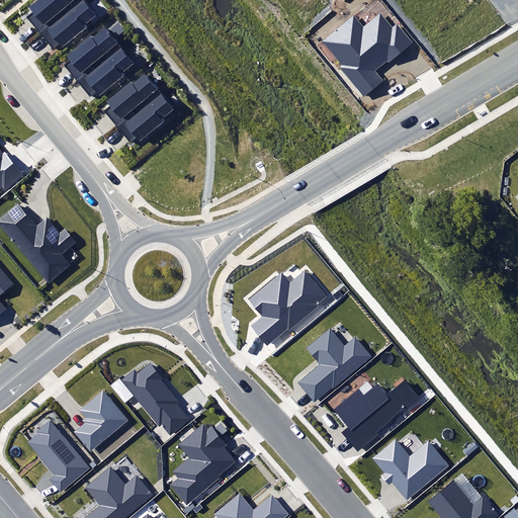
[(58,44),(62,49),(86,28),(83,25),(95,15),(82,0),(37,0),(29,7),(32,12),(26,17),(53,48),(58,44)]
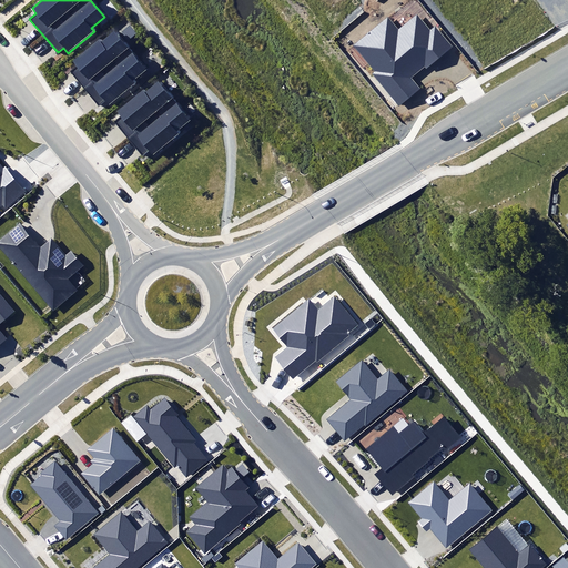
[(398,29),(388,18),(355,46),(376,71),(372,75),(399,109),(422,90),(413,79),(450,47),(434,28),(428,30),(416,14),(398,29)]
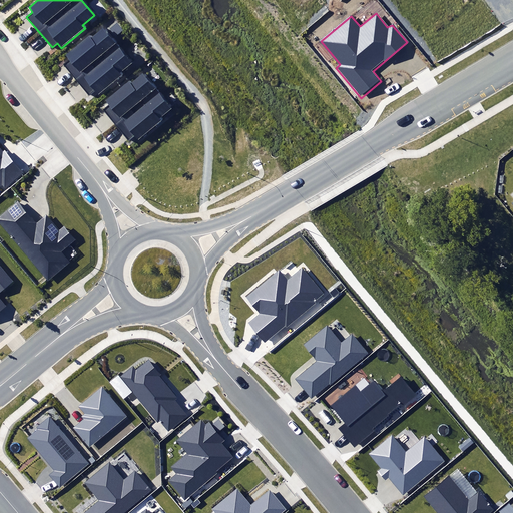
[(93,90),(97,95),(121,76),(118,73),(131,62),(102,28),(90,38),(88,36),(65,55),(69,59),(63,64),(88,94),(93,90)]
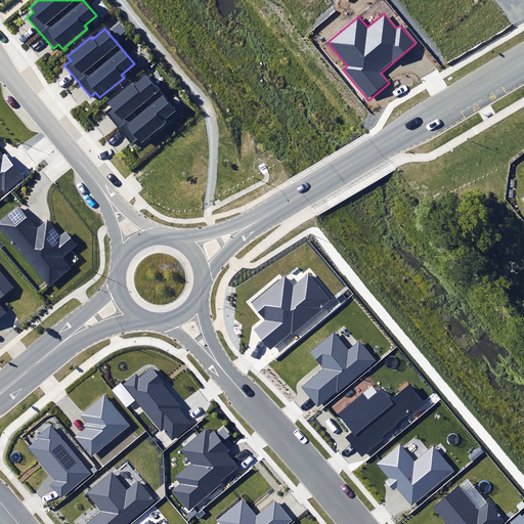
[(137,139),(141,144),(166,124),(163,121),(175,111),(145,76),(134,86),(132,84),(108,103),(112,107),(105,113),(132,143),(137,139)]
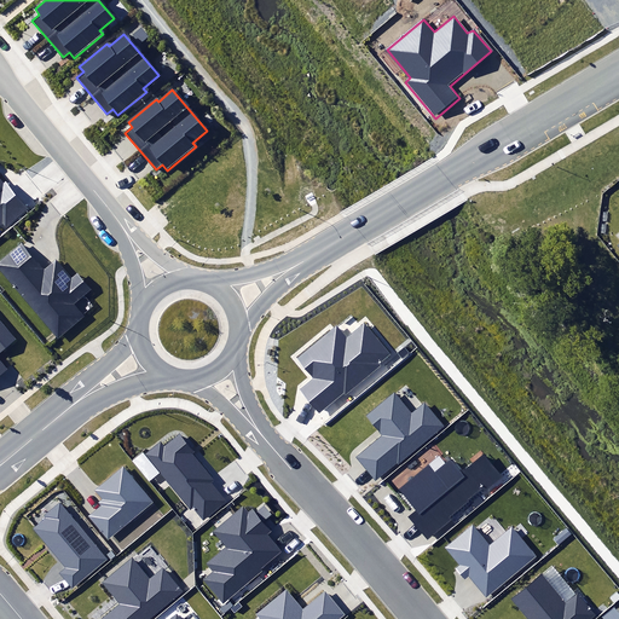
[(0,226),(1,226),(5,230),(32,208),(7,179),(3,183),(0,180),(0,226)]
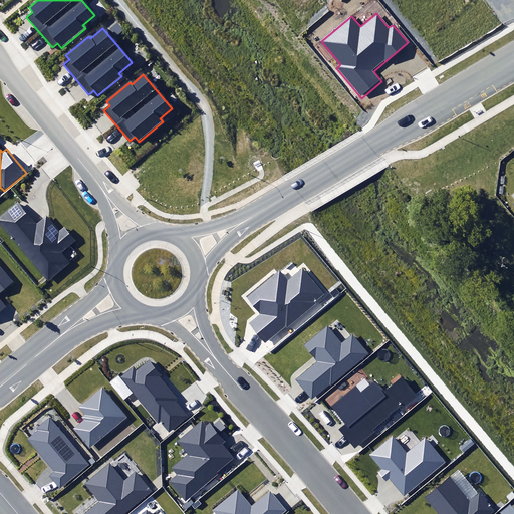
[(0,223),(48,281),(70,263),(62,253),(77,240),(64,226),(58,231),(47,218),(46,216),(36,225),(18,204),(0,218),(0,223)]
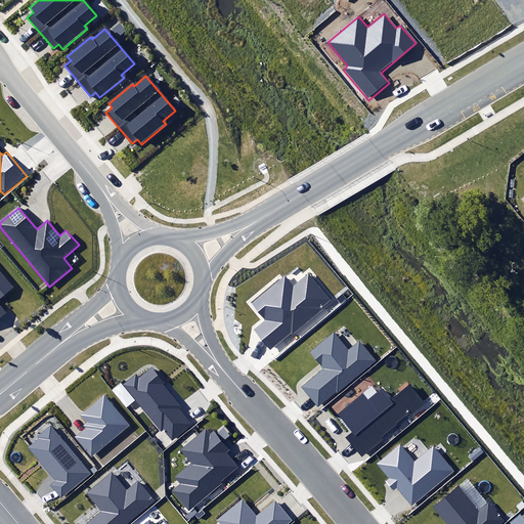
[(0,317),(7,312),(0,304),(0,298),(13,287),(0,271),(0,317)]
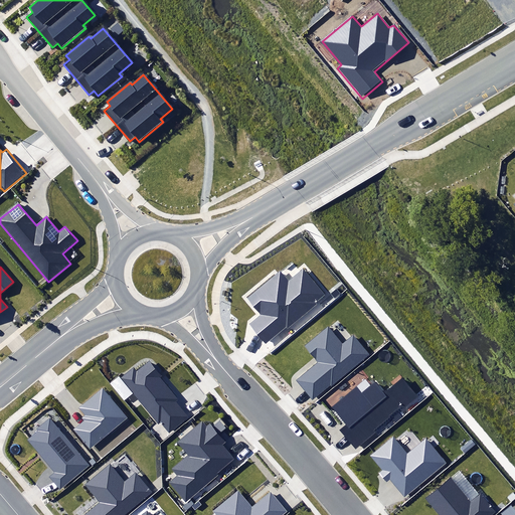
[(249,324),(266,344),(286,327),(288,329),(317,304),(316,302),(325,295),(304,269),(289,282),(281,272),(247,298),(262,314),(249,324)]
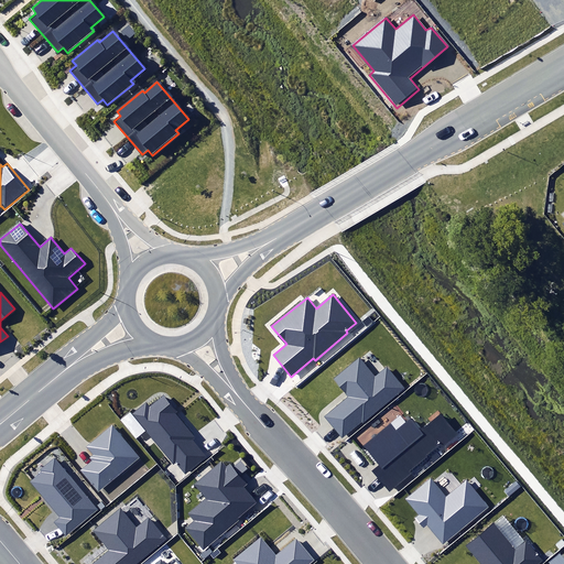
[(325,418),(342,437),(362,421),(364,423),(407,388),(387,362),(375,372),(359,354),(332,377),(348,398),(325,418)]
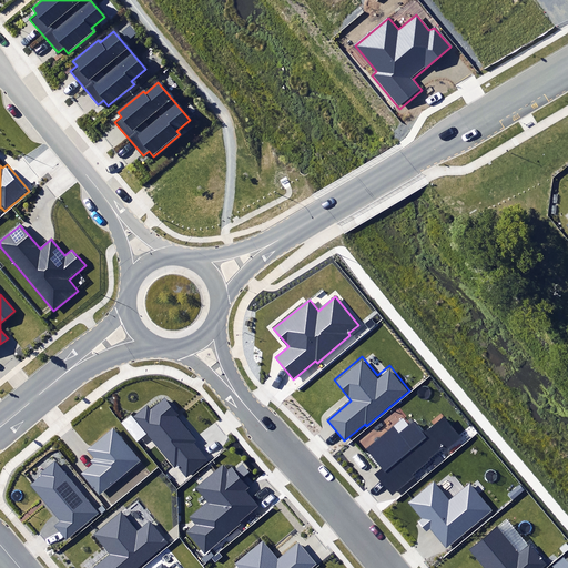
[(178,465),(186,477),(208,459),(193,442),(196,439),(178,417),(180,415),(165,397),(151,409),(146,405),(132,417),(174,467),(178,465)]
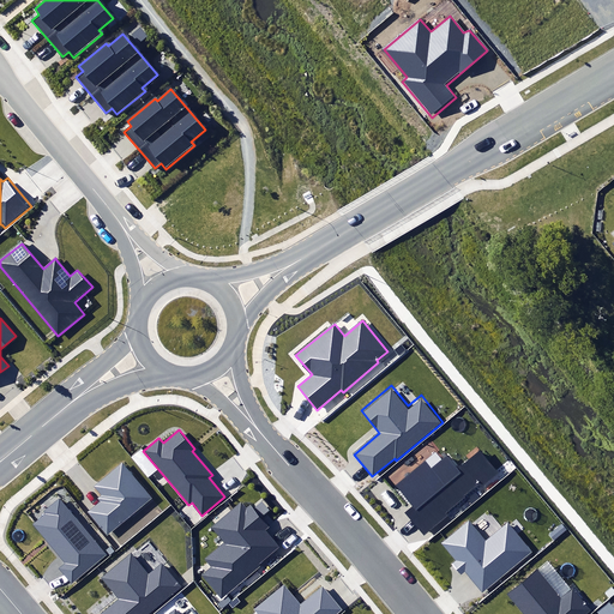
[(405,513),(423,535),(447,516),(445,513),(482,483),(483,486),(499,474),(480,451),(458,468),(447,455),(432,468),(425,461),(395,485),(414,506),(405,513)]
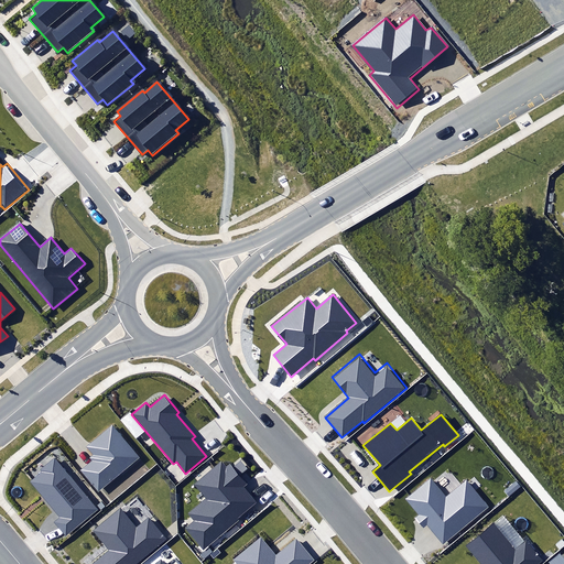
[(82,470),(99,491),(139,457),(112,425),(87,447),(94,455),(90,458),(93,462),(82,470)]
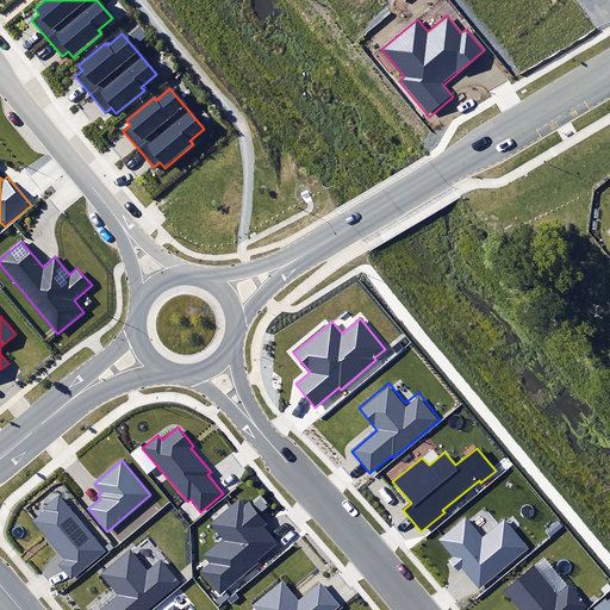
[(58,564),(72,580),(106,552),(58,496),(44,508),(45,510),(32,521),(64,560),(58,564)]
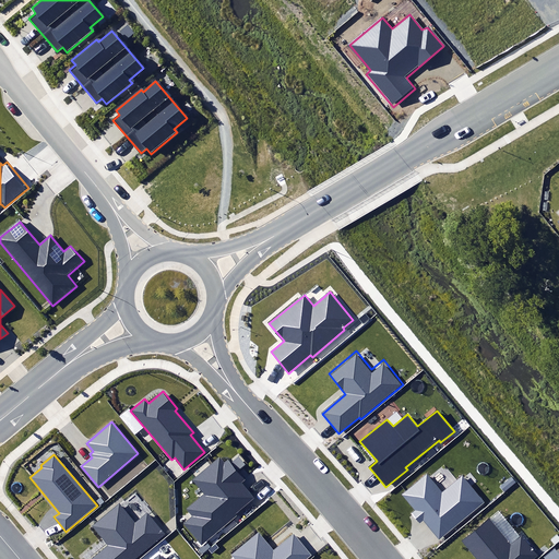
[(182,523),(201,546),(237,515),(236,513),(254,499),(241,483),(245,479),(228,460),(224,463),(219,458),(193,479),(204,494),(186,510),(191,516),(182,523)]
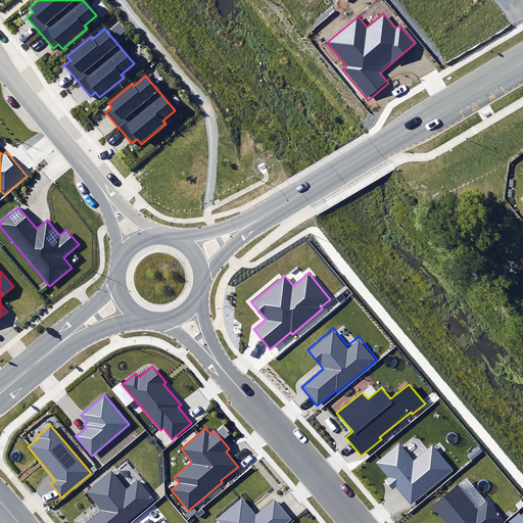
[(395,487),(411,505),(453,470),(432,445),(414,461),(399,443),(376,463),(388,478),(384,481),(392,490),(395,487)]
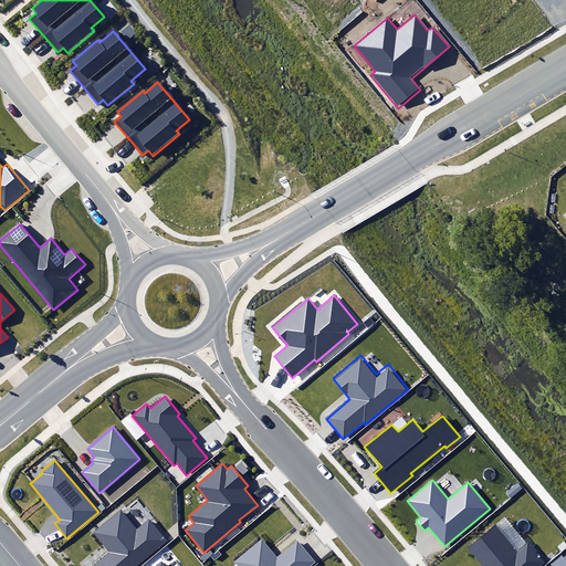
[(506,493),(511,498),(523,488),(519,482),(506,493)]
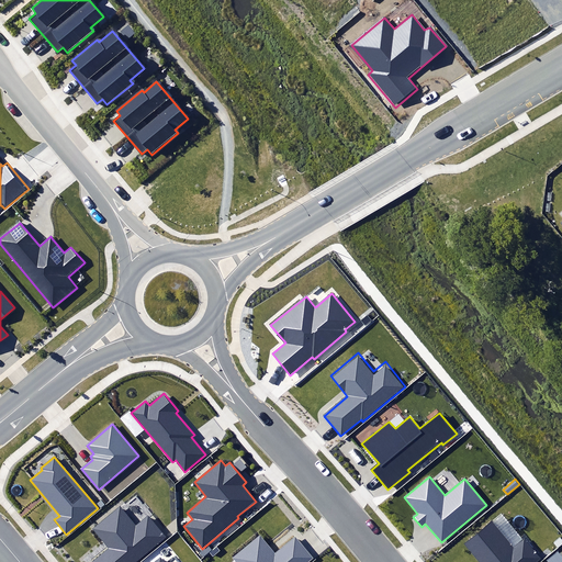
[(92,561),(135,561),(166,537),(148,516),(135,527),(120,507),(92,529),(109,549),(92,561)]
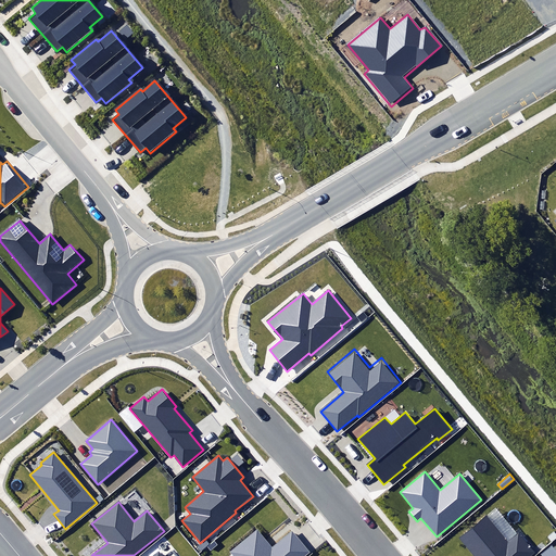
[(531,555),(535,553),(519,532),(507,542),(488,518),(460,539),(474,555),(531,555)]
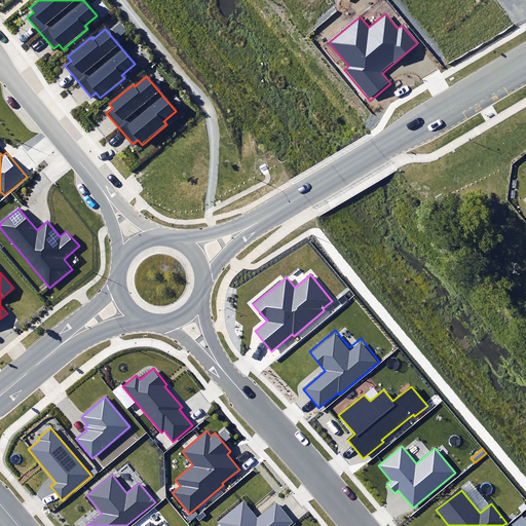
[(287,525),(293,521),(276,501),(258,517),(243,500),(218,522),(220,525),(287,525)]
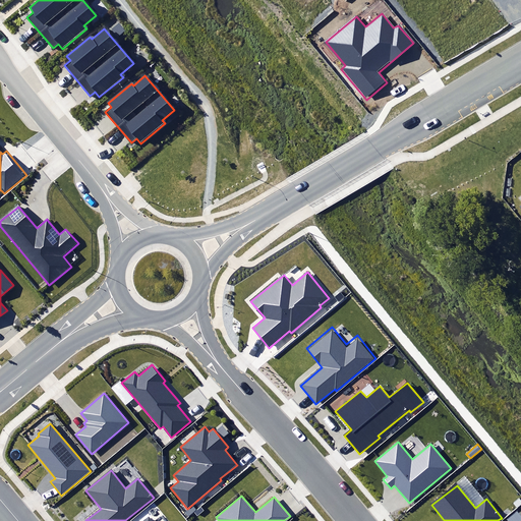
[(188,516),(196,510),(193,506),(185,512),(188,516)]
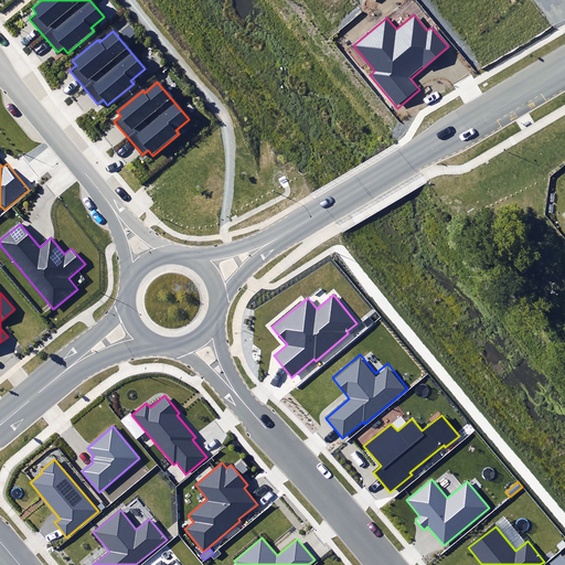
[(211,556),(214,560),(221,554),(217,550),(211,556)]
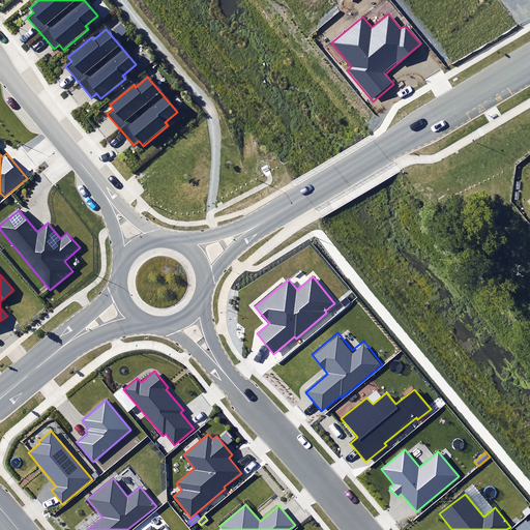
[(528,529),(529,529),(529,525),(526,520),(516,529),(517,529),(528,529)]
